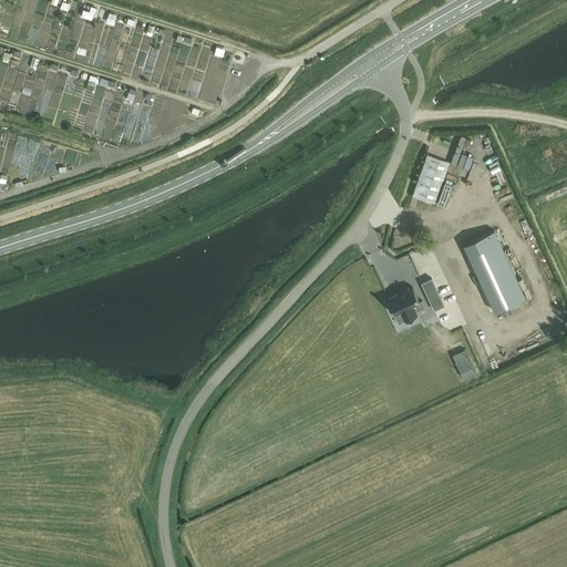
[(82,31),(85,14),(69,11),(68,16),(63,22),(55,18),(59,0),(51,0),(49,14),(53,17),(50,22),(49,30),(58,32),(59,26),(64,27),(62,39),(60,39),(57,57),(72,59),(76,50),(90,52),(106,62),(110,40),(116,41),(121,34),(103,31),(104,21),(98,20),(94,26),(92,33),(82,31)]
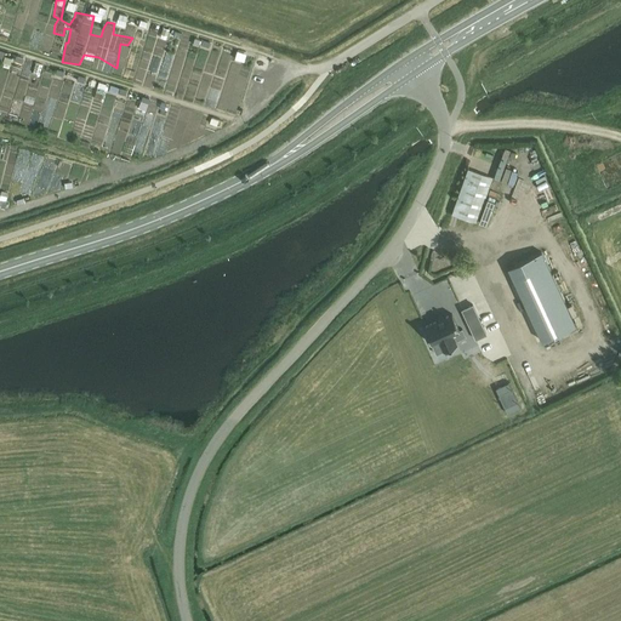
[(66,6),(63,15),(73,17),(75,9),(66,6)]
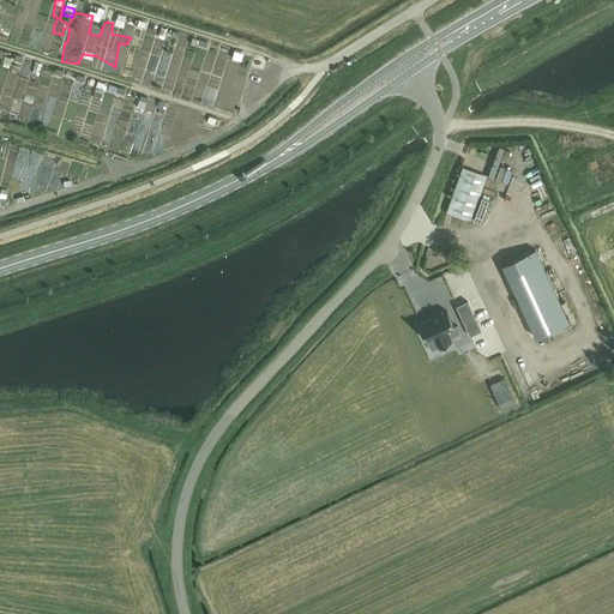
[(234,80),(245,83),(251,58),(240,55),(234,80)]
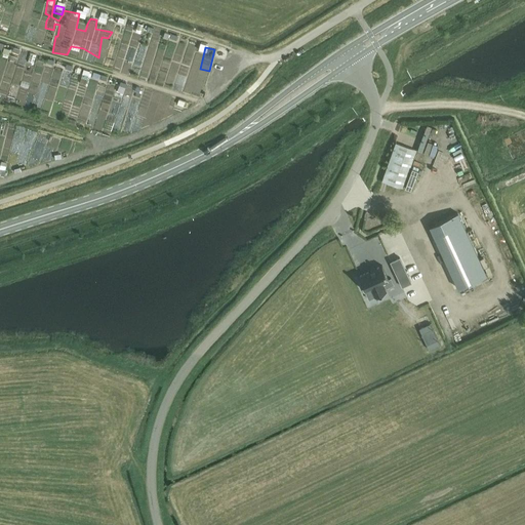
[(0,99),(16,104),(16,103),(24,105),(27,91),(18,89),(22,78),(15,77),(21,51),(4,48),(1,59),(0,59),(0,99)]
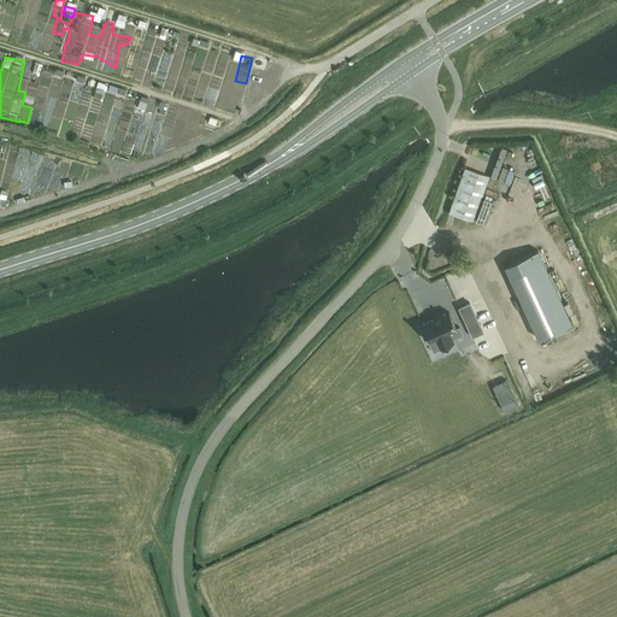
[(231,63),(206,64),(206,74),(211,72),(211,66),(221,66),(222,75),(230,75),(230,69),(236,68),(236,58),(231,58),(231,63)]
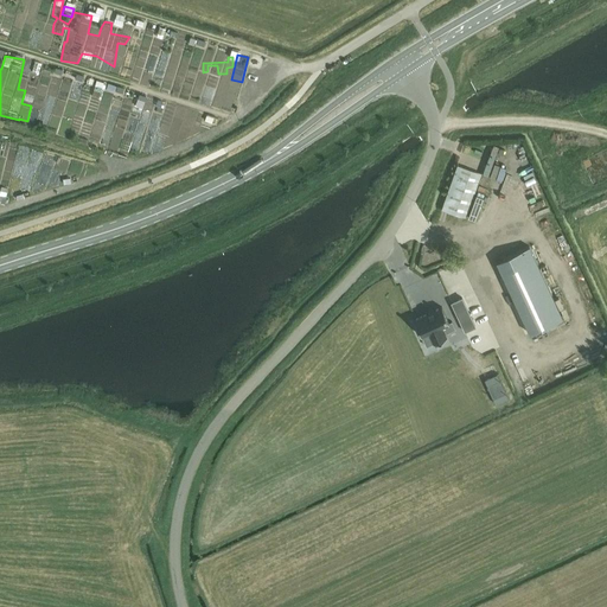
[(131,106),(135,95),(126,91),(122,102),(131,106)]
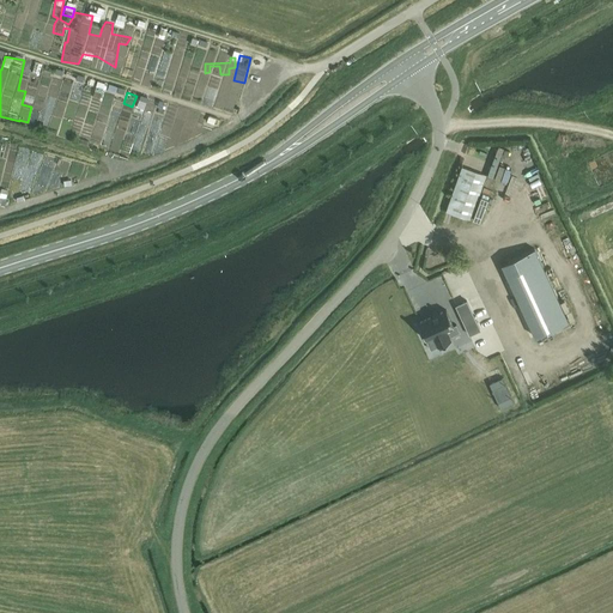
[(103,108),(111,109),(114,97),(104,96),(103,108)]
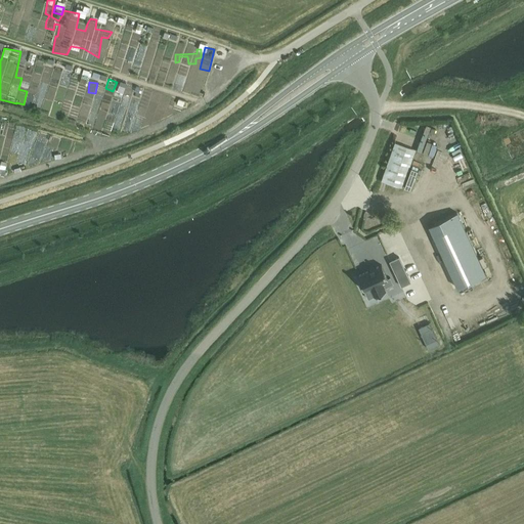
[(123,95),(126,86),(120,84),(117,93),(123,95)]
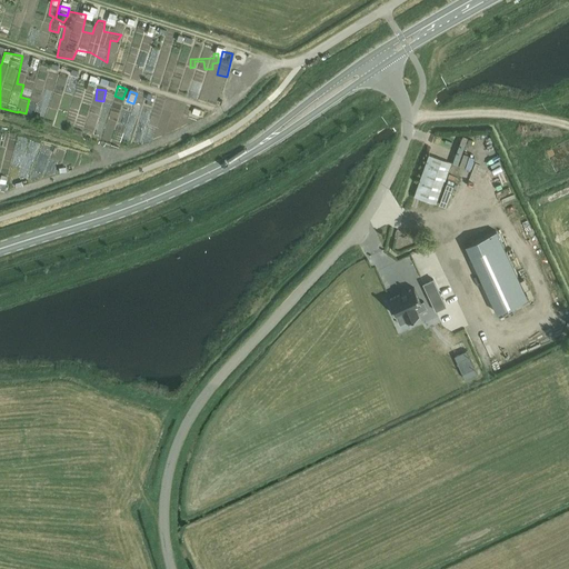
[(3,153),(12,157),(18,141),(9,138),(3,153)]
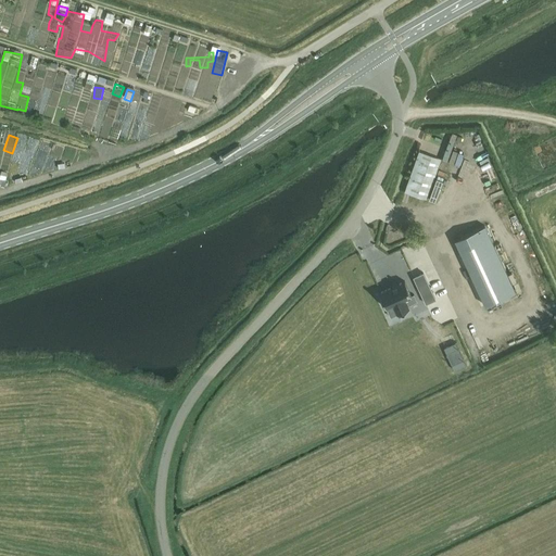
[(419,151),(404,192),(427,200),(441,159),(419,151)]
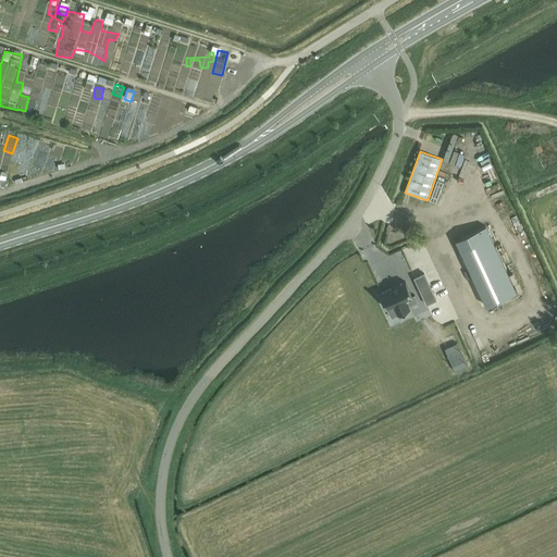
[(507,231),(520,223),(515,214),(502,222),(507,231)]
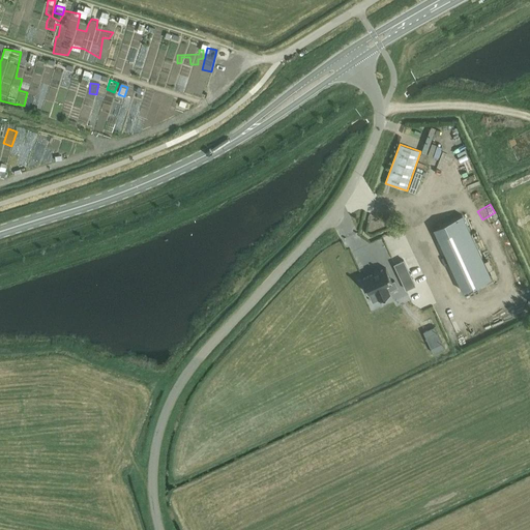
[(433,228),(462,291),(491,277),(462,214),(433,228)]
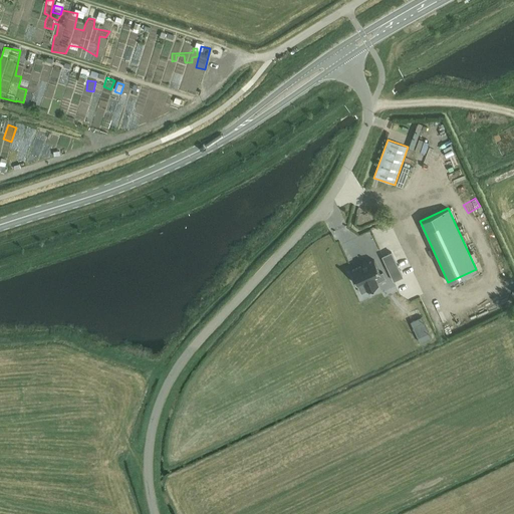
[(465,241),(473,238),(469,226),(461,229),(465,241)]
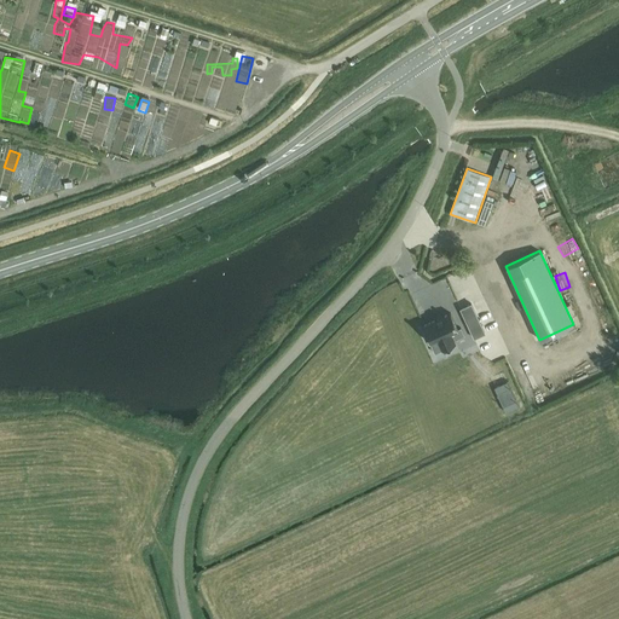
[(470,304),(460,308),(474,337),(485,333),(470,304)]
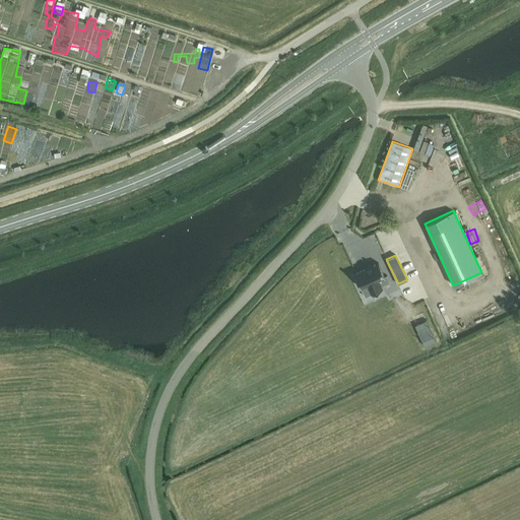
[(354,273),(365,297),(369,295),(383,288),(381,284),(389,281),(387,275),(384,276),(378,262),(354,273)]
